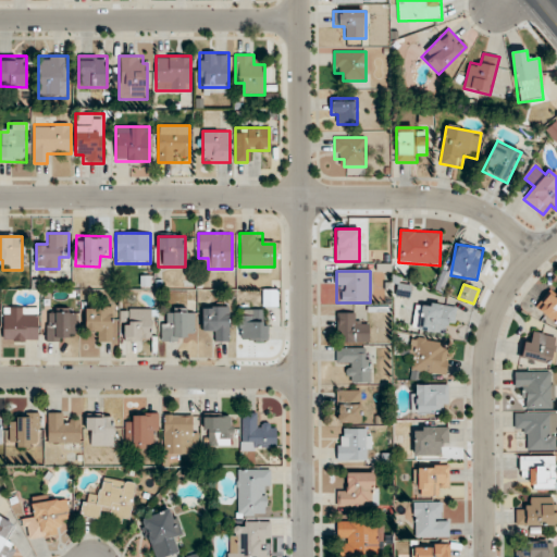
[(239,309),(239,341),(267,341),(267,307),(276,307),(276,293),(264,293),(264,309),(239,309)]
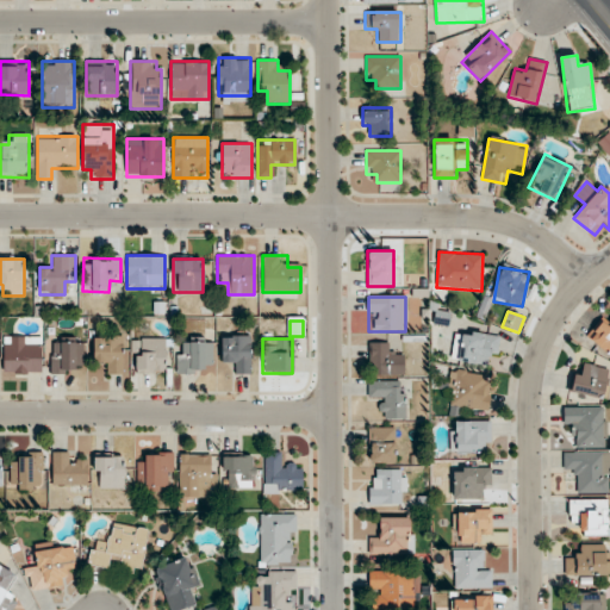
[(454,363),(486,365),(486,358),(498,359),(499,335),(455,332),(454,363)]
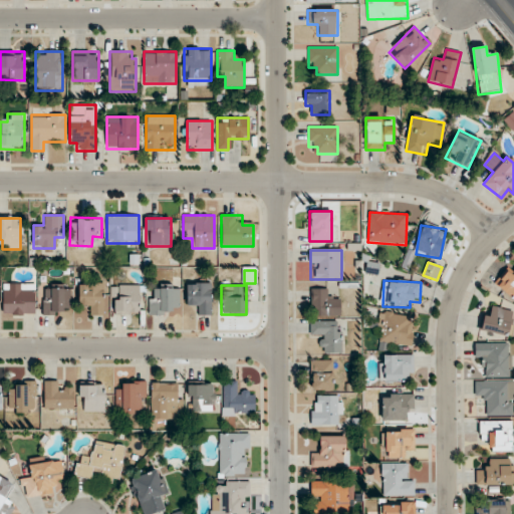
[(211,283),(187,283),(187,304),(198,304),(198,316),(211,316),(211,283)]
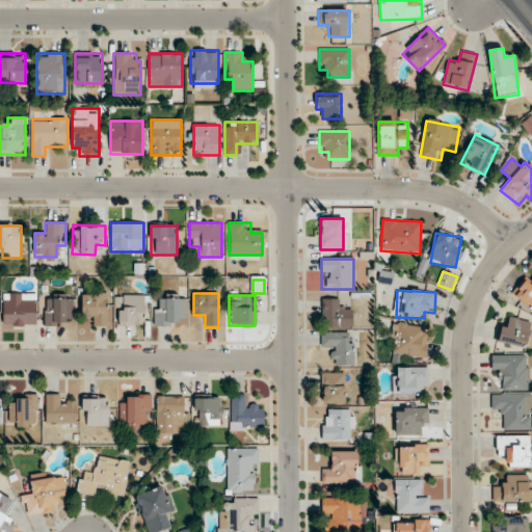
[(36,325),(36,294),(2,294),(2,325),(36,325)]
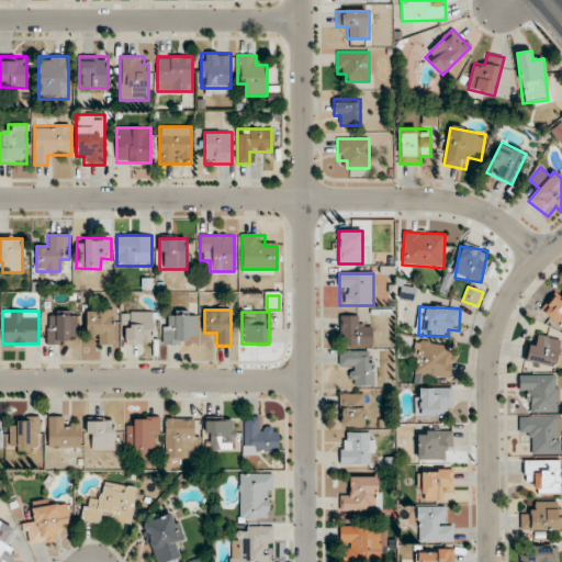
[(98,345),(112,345),(112,311),(87,311),(87,334),(99,334),(98,345)]
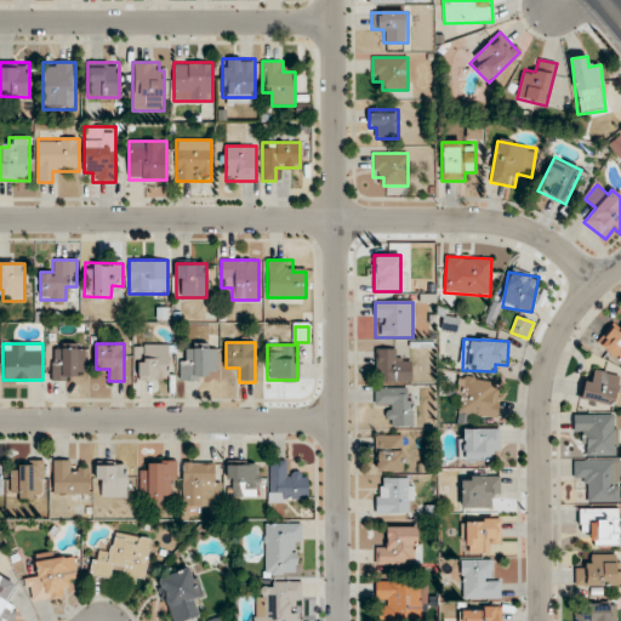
[(180,382),(205,382),(205,370),(216,370),(216,345),(191,345),(191,352),(180,352),(180,382)]
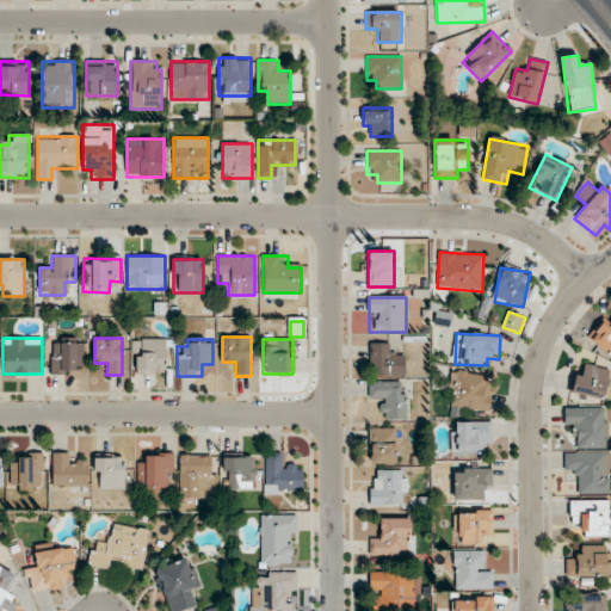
[(51,376),(74,376),(74,365),(84,365),(84,340),(51,340),(51,376)]
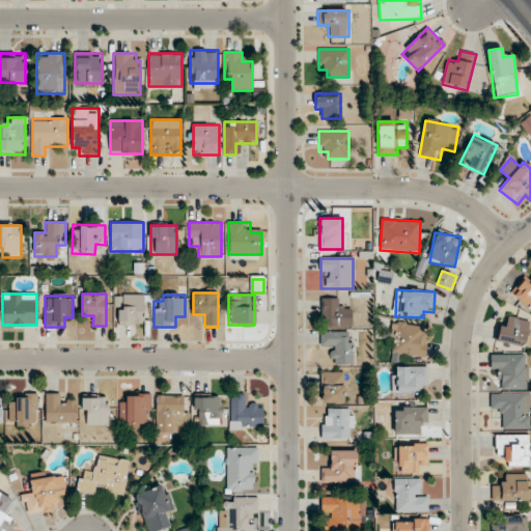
[(118,325),(144,325),(144,296),(118,296),(118,325)]
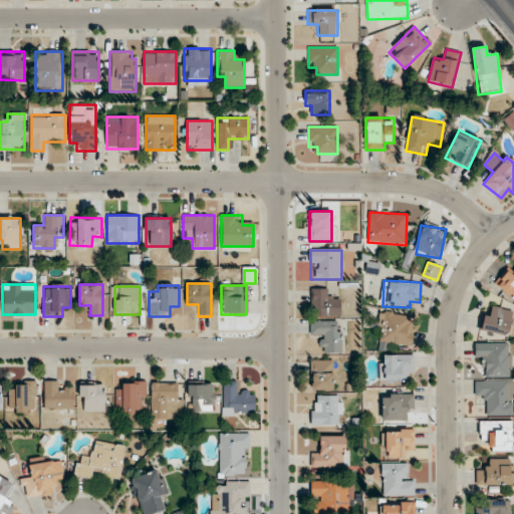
[(311,316),(340,316),(340,298),(330,298),(330,289),(311,289),(311,316)]
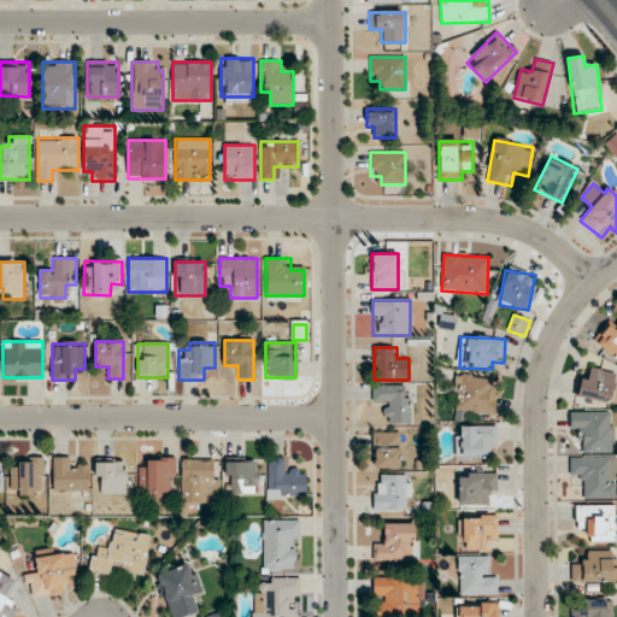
[(577,395),(609,405),(616,375),(586,366),(577,395)]
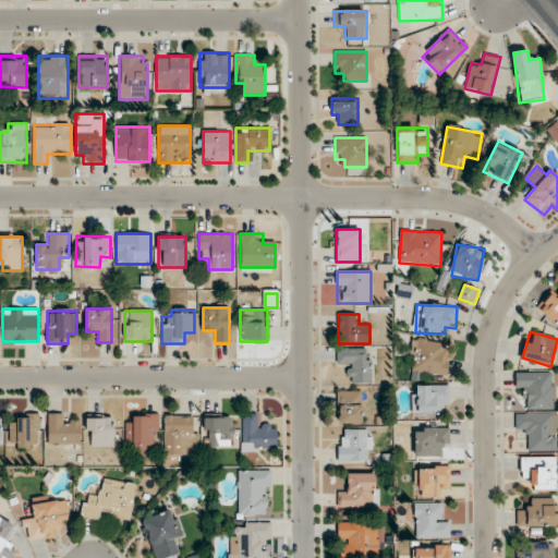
[(448,376),(448,341),(413,340),(413,376),(448,376)]
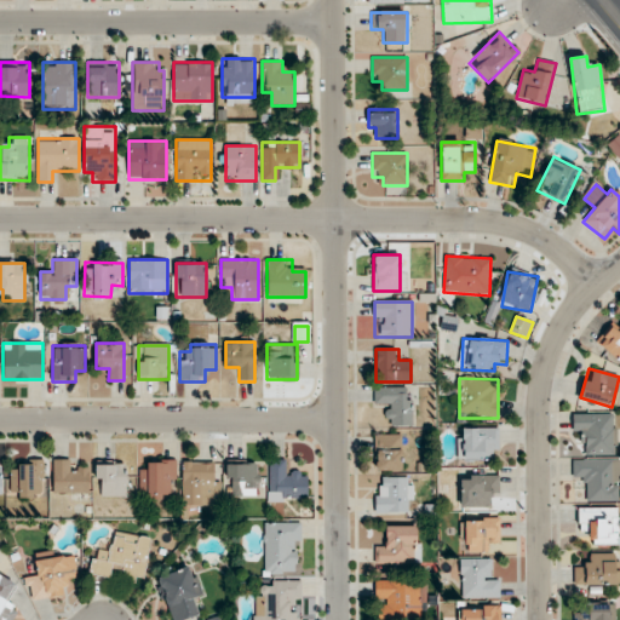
[(386,401),(386,425),(411,425),(411,388),(374,388),(374,401),(386,401)]
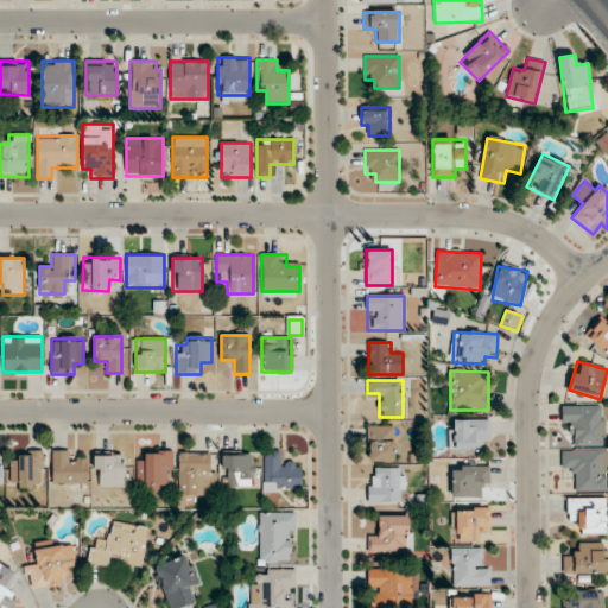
[(605,447),(605,406),(562,406),(562,420),(574,420),(574,447),(605,447)]
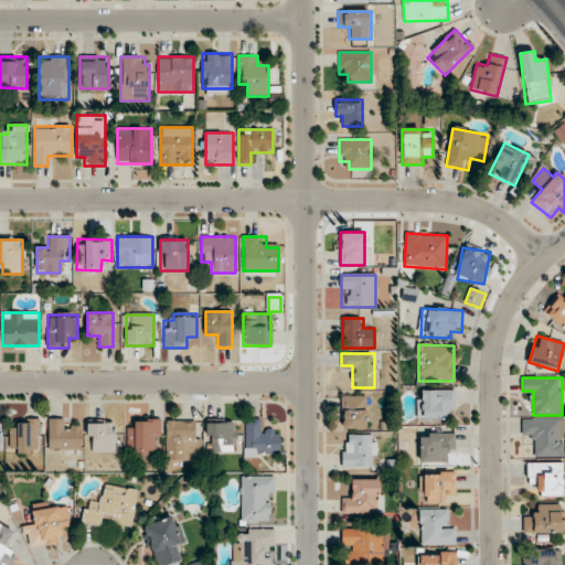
[(454,418),(454,391),(418,391),(418,418),(454,418)]
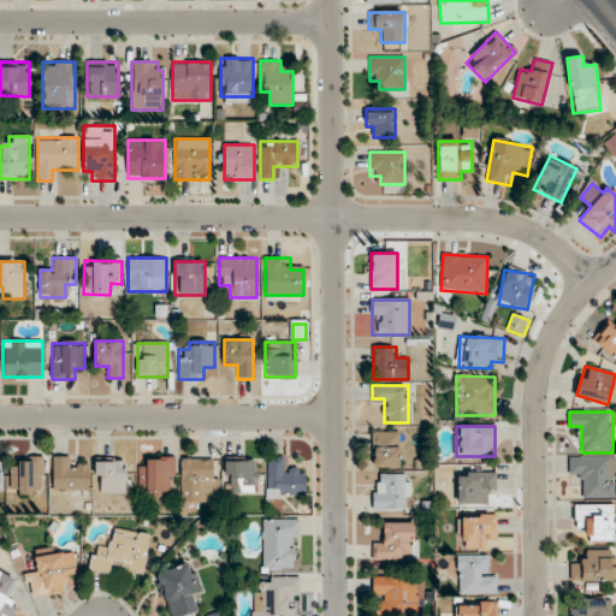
[(398,432),(372,432),(372,469),(398,469),(398,432)]
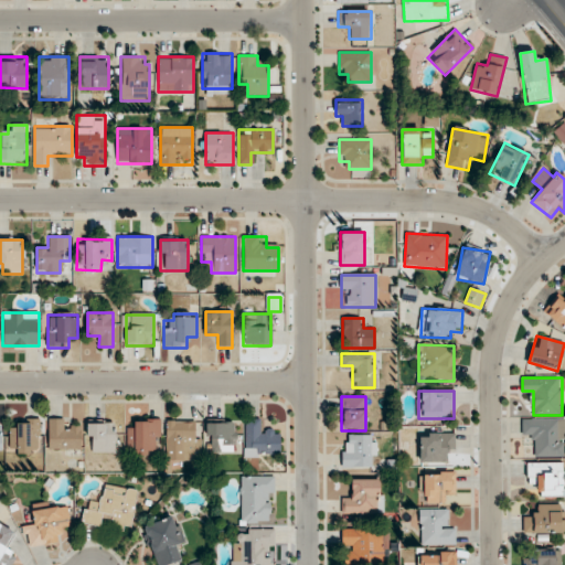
[(136,430),(127,430),(127,455),(159,455),(159,418),(136,418),(136,430)]
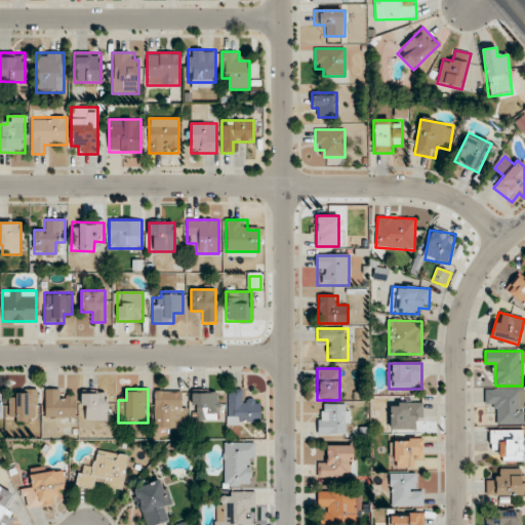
[(524,426),(524,389),(485,389),(485,404),(496,404),(496,426),(524,426)]
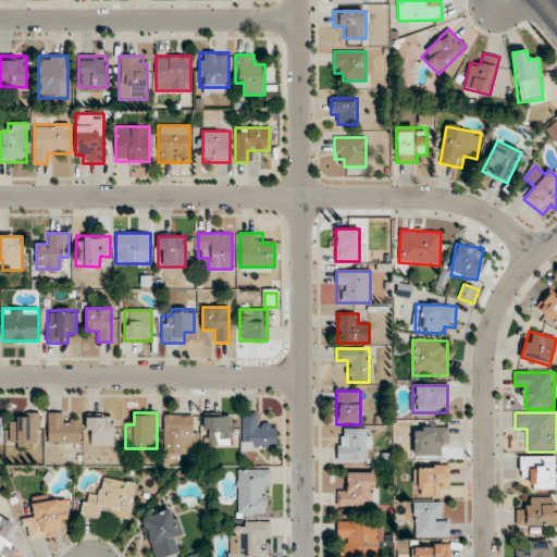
[(9,424),(9,446),(37,446),(37,413),(17,413),(17,424),(9,424)]
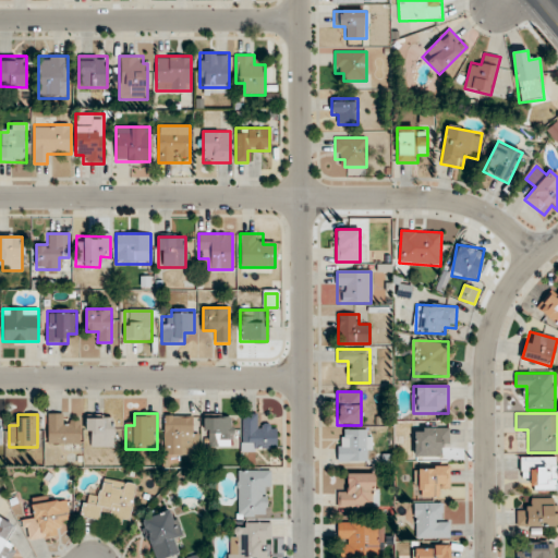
[(69,414),(48,414),(48,446),(81,446),(81,423),(69,423),(69,414)]
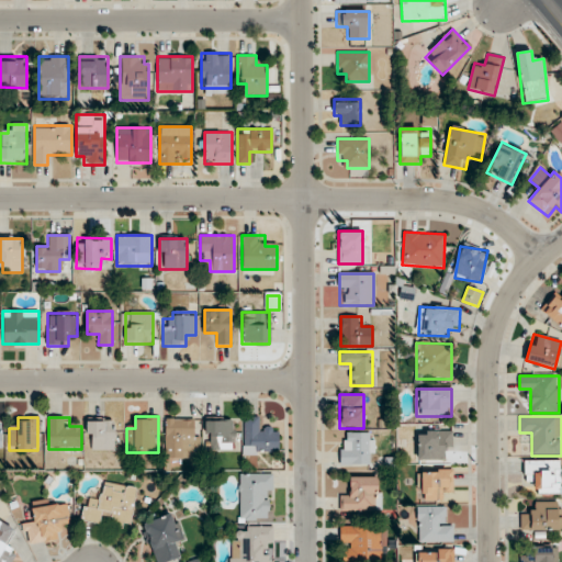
[(279,456),(279,428),(256,428),(256,417),(243,417),(243,456),(279,456)]
